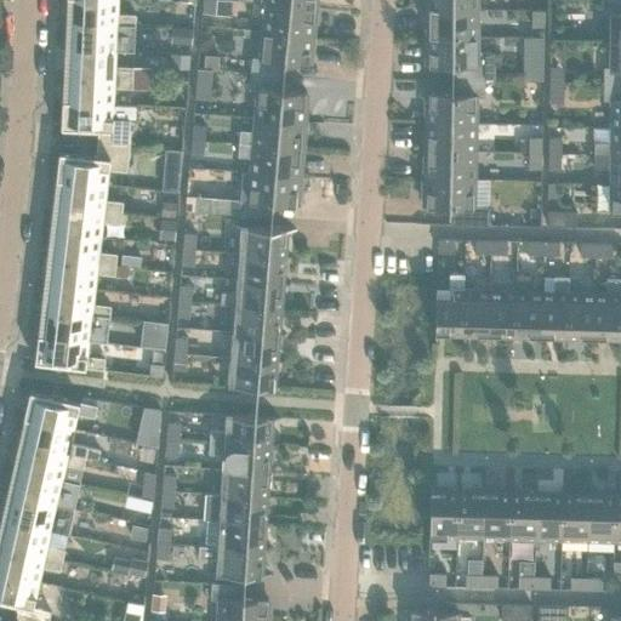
[(117,13),(117,0),(72,0),(72,22),(135,26),(135,15),(117,13)]
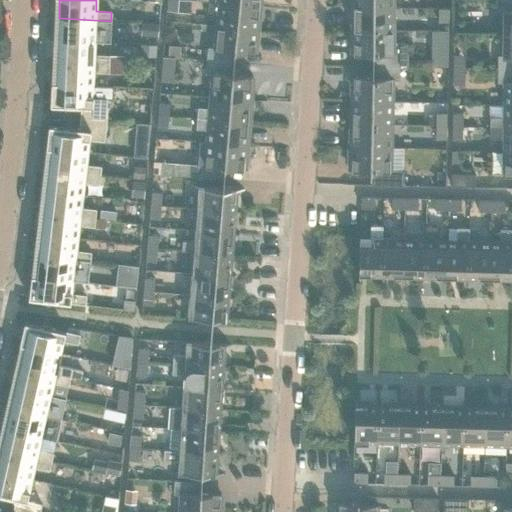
[(177,11),(177,0),(166,0),(166,11),(177,11)]
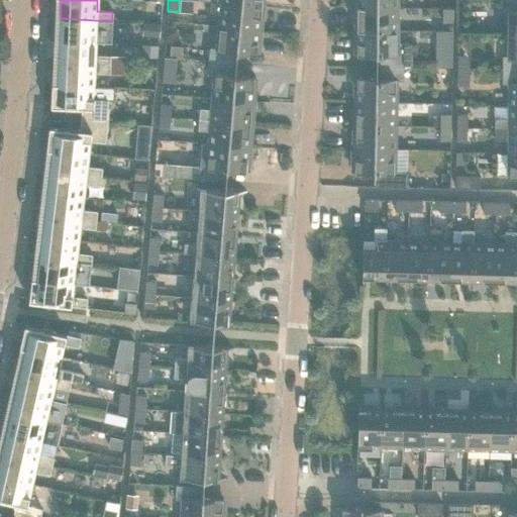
[(516,0),(503,0),(503,11),(508,11),(507,33),(516,32),(516,0)]
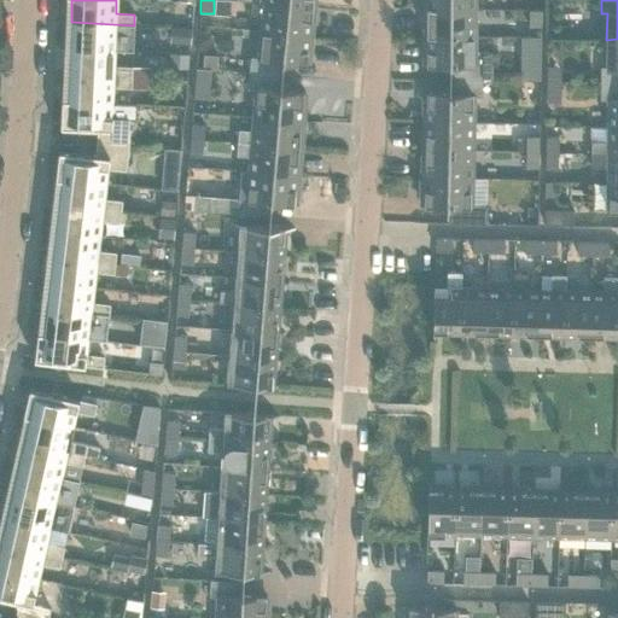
[(310,35),(313,7),(250,1),(250,12),(262,17),(261,30),(310,35)]
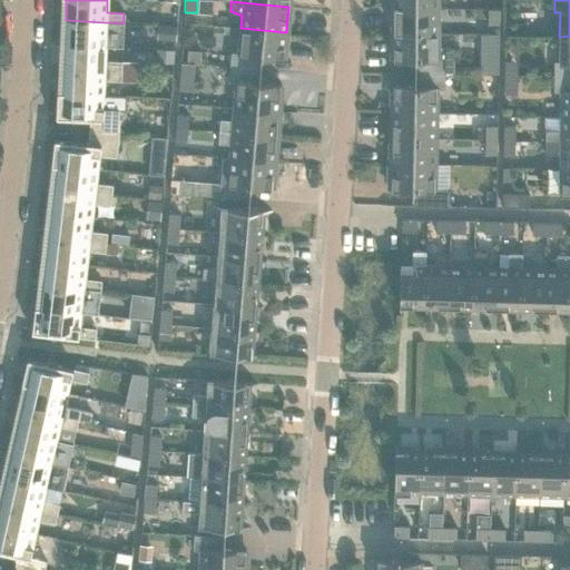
[(438,33),(438,8),(392,8),(392,33),(438,33)]
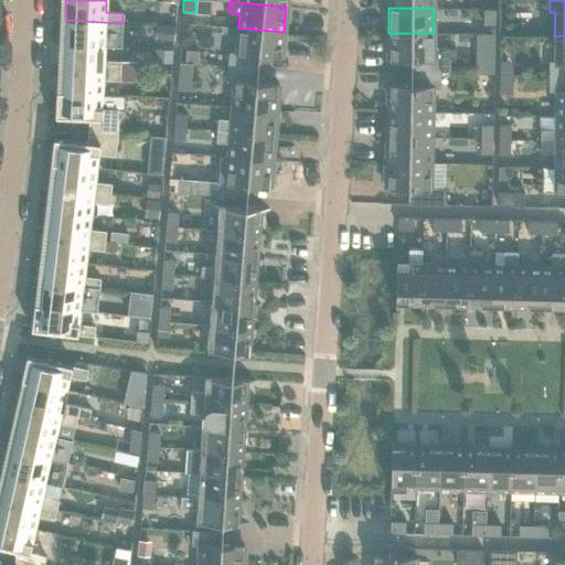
[(494,23),(494,9),(483,9),(483,23),(494,23)]
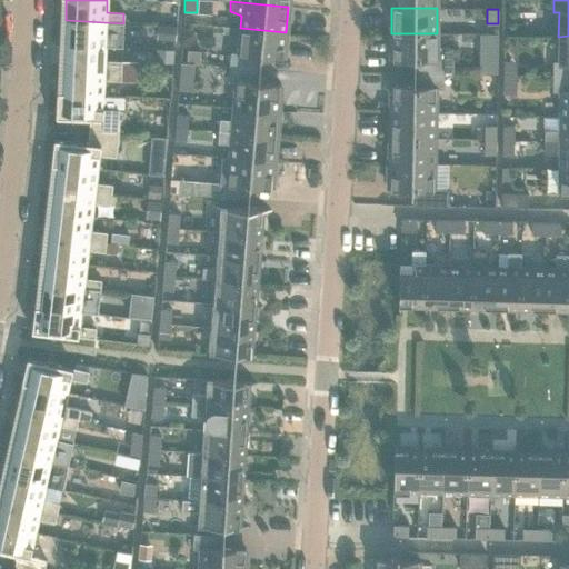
[(122,33),(123,23),(66,20),(65,45),(106,47),(107,32),(122,33)]
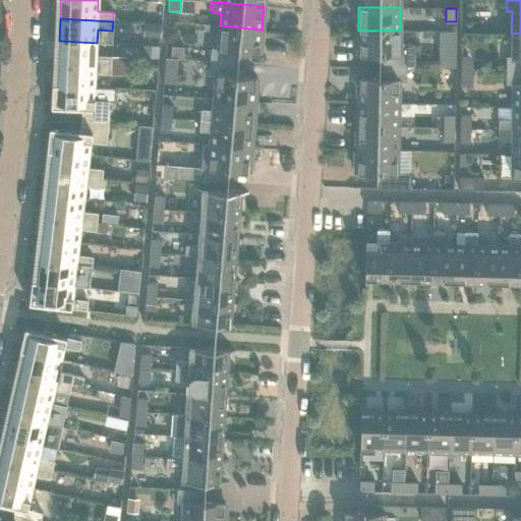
[(143,22),(143,36),(160,36),(161,23),(143,22)]
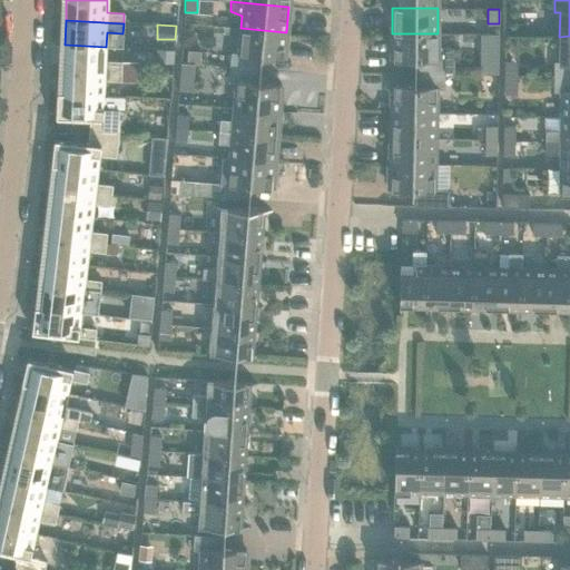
[(499,56),(500,26),(482,26),(481,55),(499,56)]
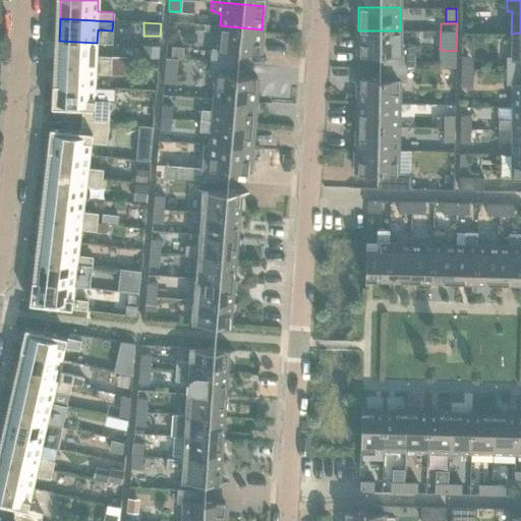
[(258,54),(262,30),(220,25),(218,48),(211,48),(210,61),(237,64),(238,52),(258,54)]
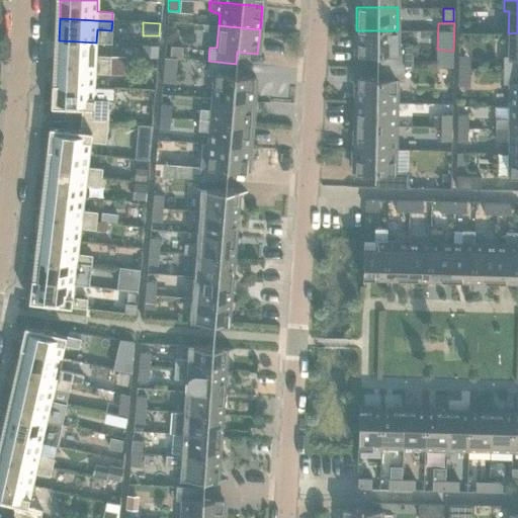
[(398,41),(398,30),(356,30),(356,54),(376,54),(376,66),(398,67),(404,67),(412,67),(412,53),(412,44),(398,41)]
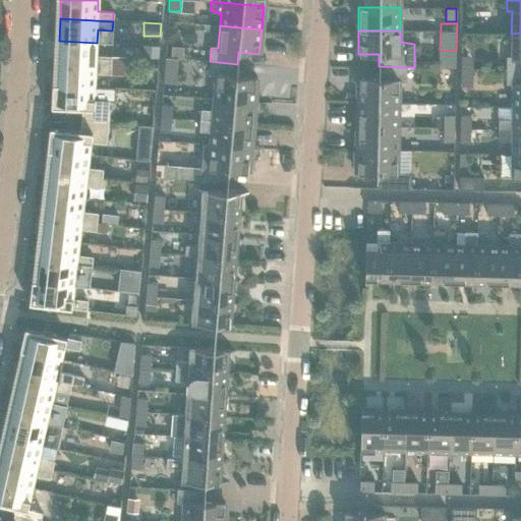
[(520,33),(511,34),(511,56),(506,56),(506,69),(520,69),(520,33)]
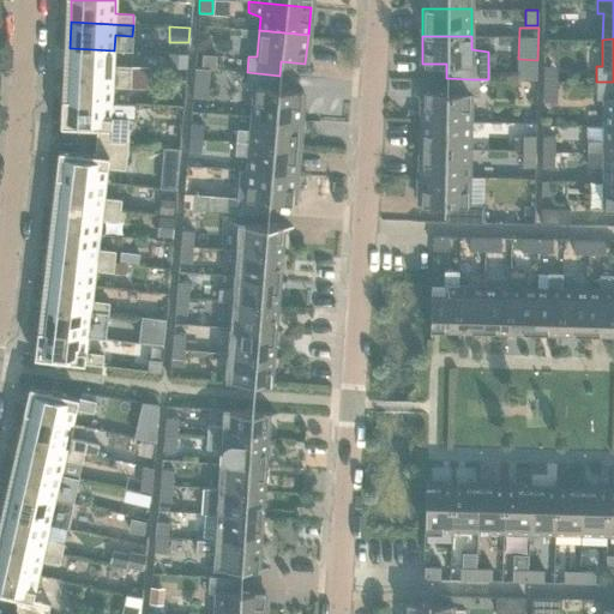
[(113,65),(114,50),(70,48),(68,73),(149,77),(149,66),(113,65)]
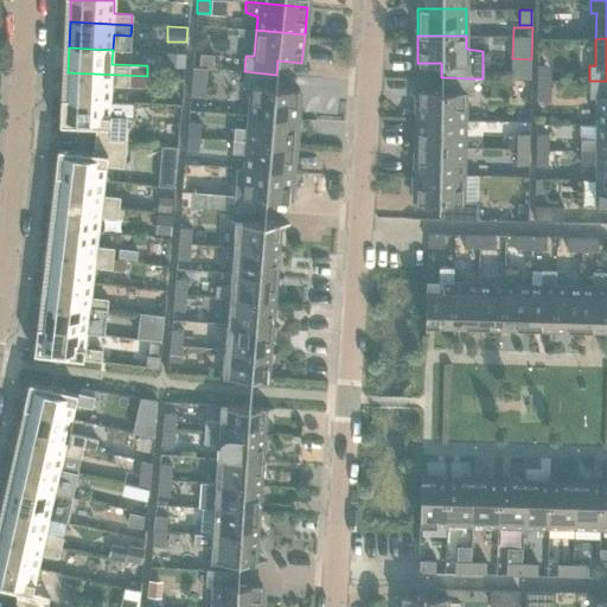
[(199,53),(198,68),(206,68),(212,68),(213,55),(199,53)]
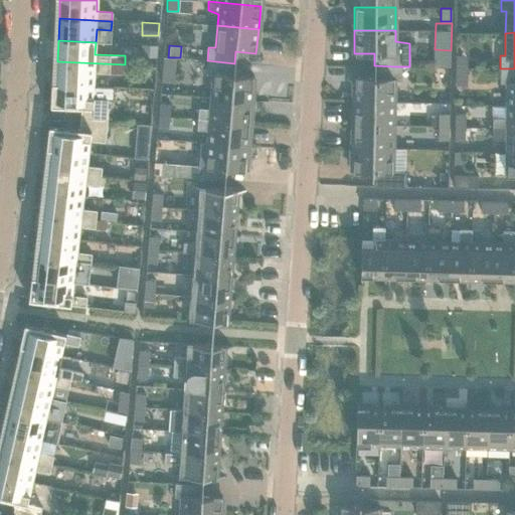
[(455,68),(467,68),(467,54),(455,54),(455,68)]
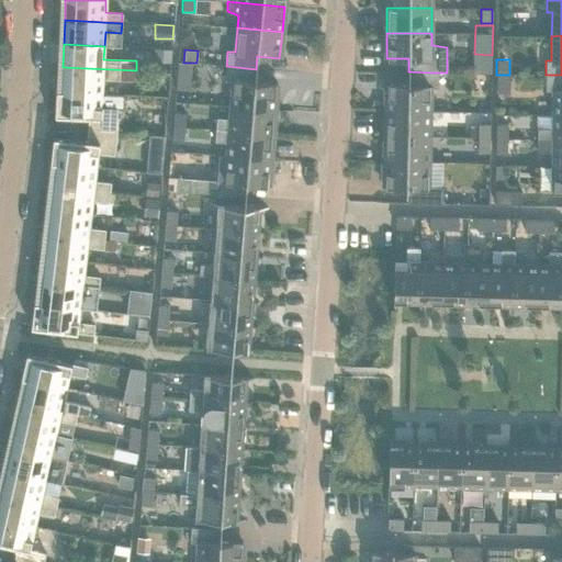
[(178,62),(177,70),(190,71),(191,63),(183,63),(178,62)]
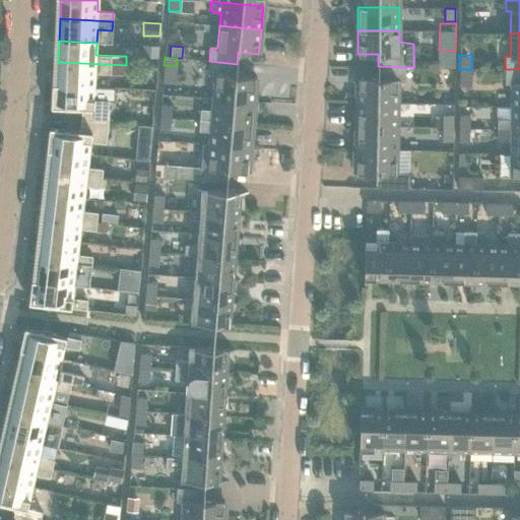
[(236,76),(237,64),(209,61),(208,75),(214,75),(212,98),(254,102),(256,77),(236,76)]
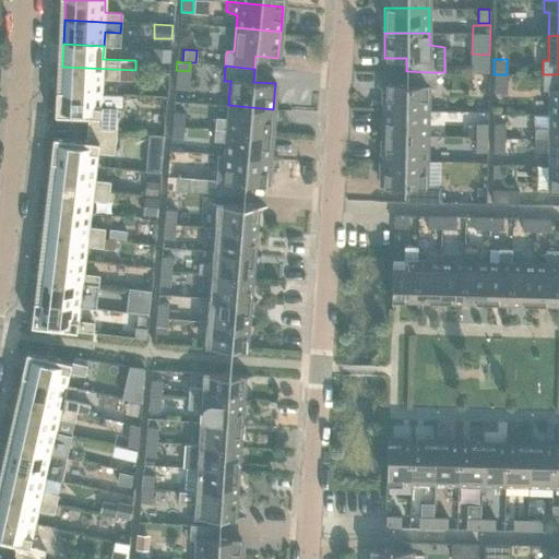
[(134,80),(135,70),(62,67),(61,90),(61,91),(102,93),(103,79),(134,80)]
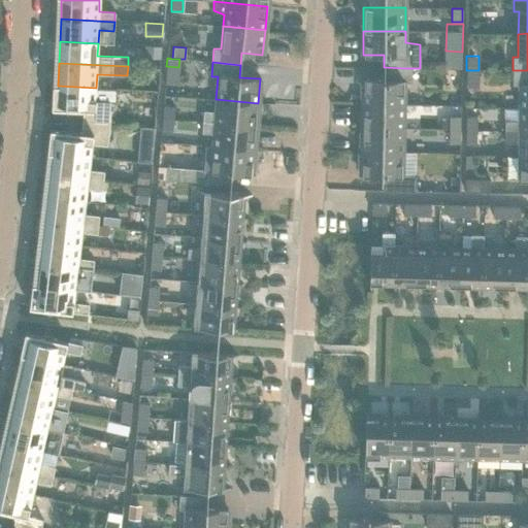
[(411,81),(411,68),(405,68),(384,67),(384,79),(363,79),(362,104),(404,104),(404,81),(411,81)]
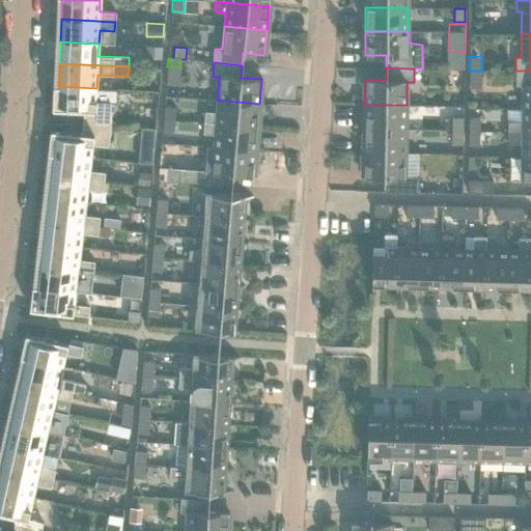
[(481,88),(481,71),(469,71),(468,88),(481,88)]
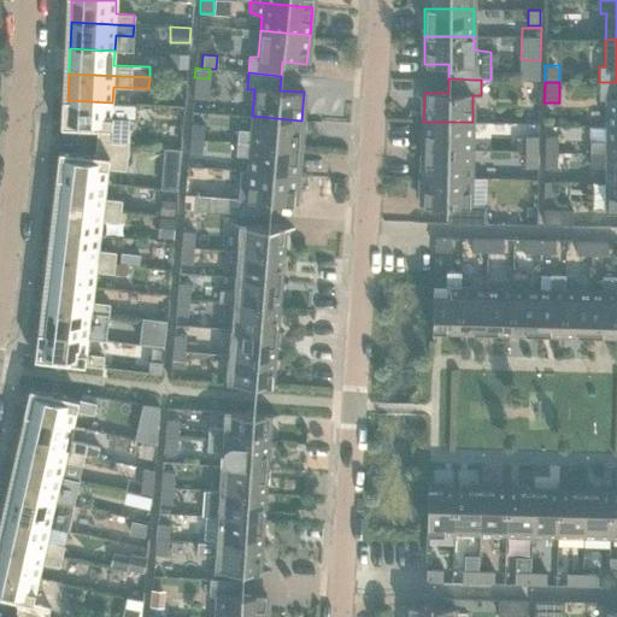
[(616,82),(599,82),(599,99),(606,99),(606,125),(616,125),(616,82)]
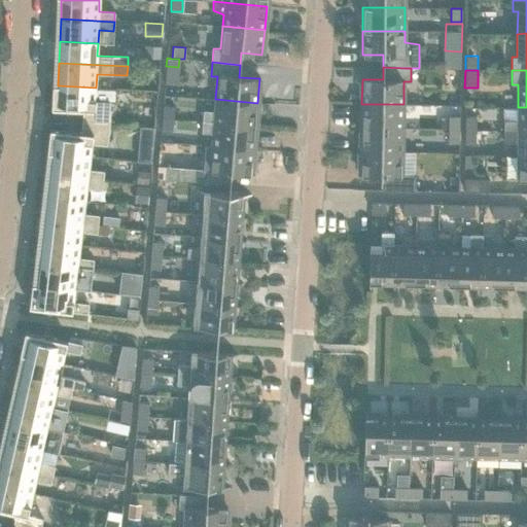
[(58,85),(58,84),(53,84),(51,108),(82,110),(82,120),(109,124),(110,101),(96,100),(96,88),(58,85)]
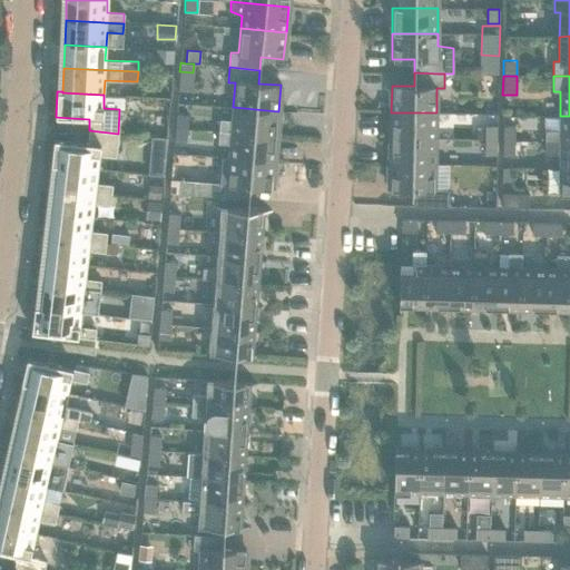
[(233,107),(232,120),(219,119),(218,131),(231,133),(276,137),(278,111),(233,107)]
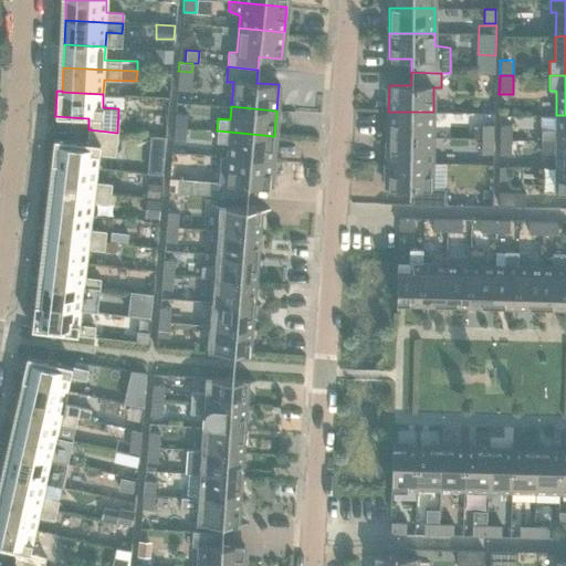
[(432,137),(433,112),(388,112),(388,136),(432,137)]
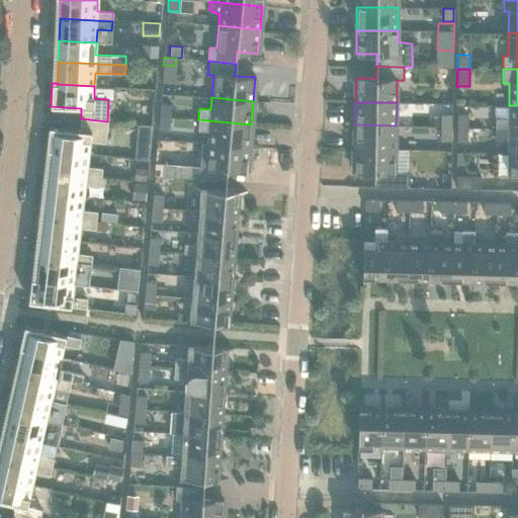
[(159,116),(170,117),(171,103),(160,103),(159,116)]
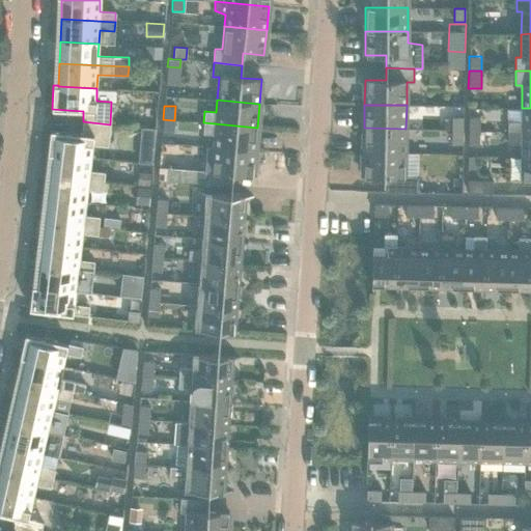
[(530,132),(530,108),(522,108),(522,120),(507,120),(507,132),(522,133),(522,132),(530,132)]
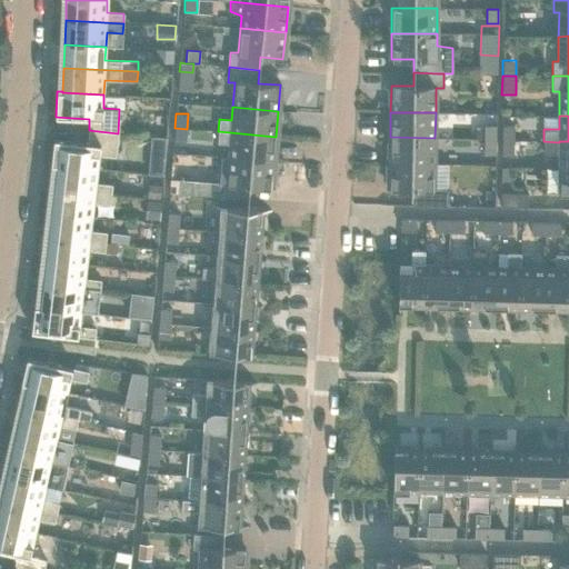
[(483,140),(495,140),(496,126),(483,125),(483,127),(483,140)]
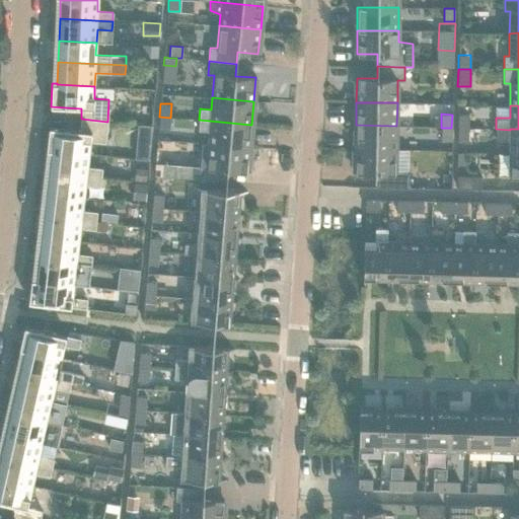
[(458,128),(468,129),(468,116),(458,115),(458,128)]
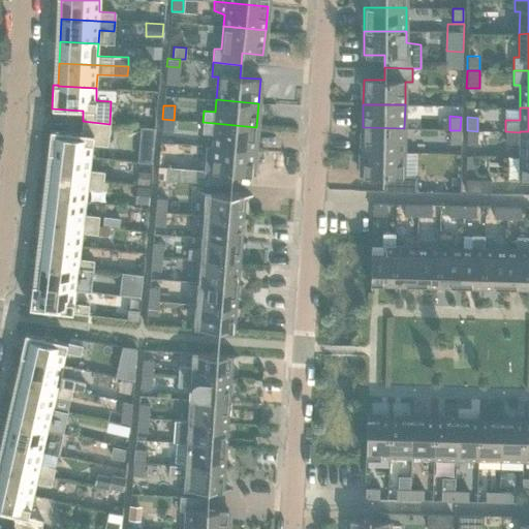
[(441,119),(441,129),(449,130),(449,118),(441,118),(441,119)]
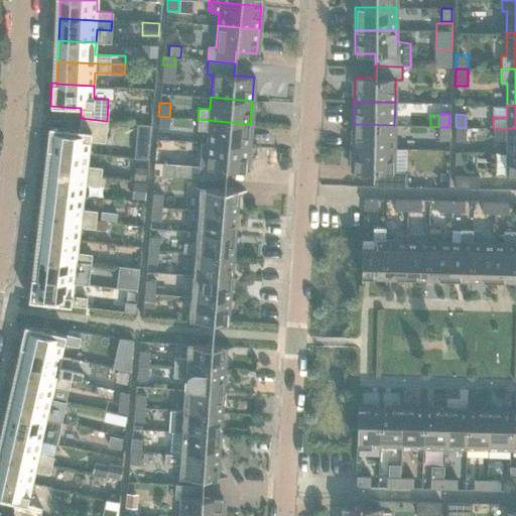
[(168,130),(169,117),(158,116),(157,129),(168,130)]
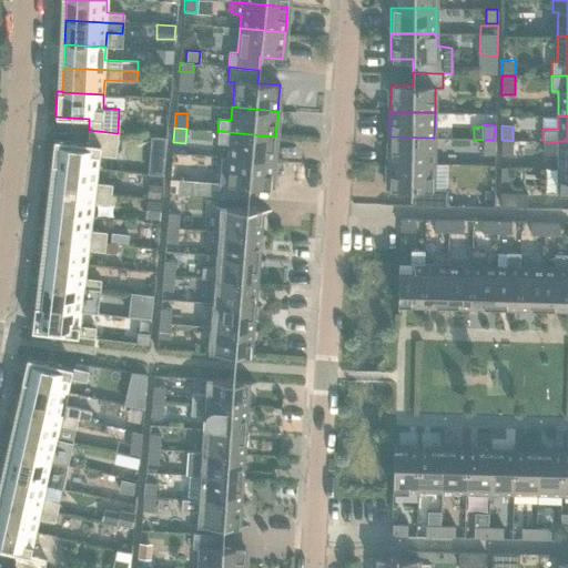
[(115,156),(118,133),(89,130),(88,142),(53,139),(51,164),(56,164),(57,163),(98,169),(99,154),(115,156)]
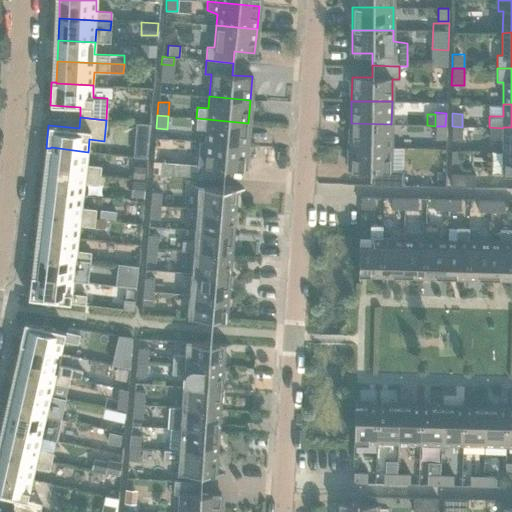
[(207,129),(206,141),(199,140),(199,141),(206,142),(246,145),(248,123),(207,119),(196,118),(195,128),(207,129)]
